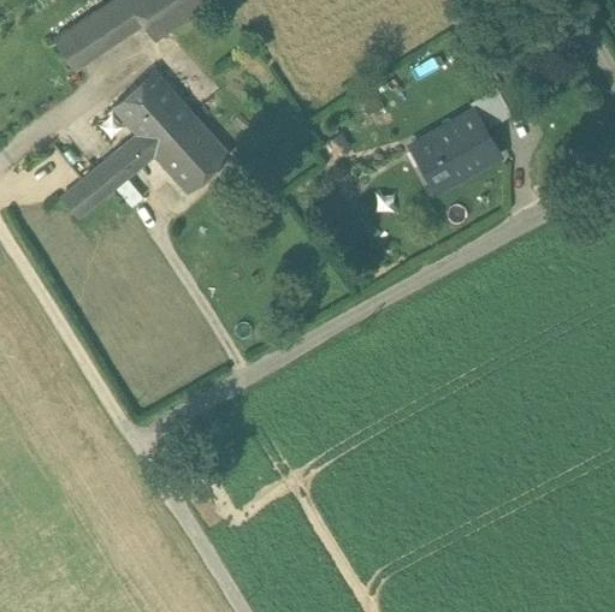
[(113,0),(53,41),(74,71),(143,24),(154,42),(170,33),(217,0),(113,0)]
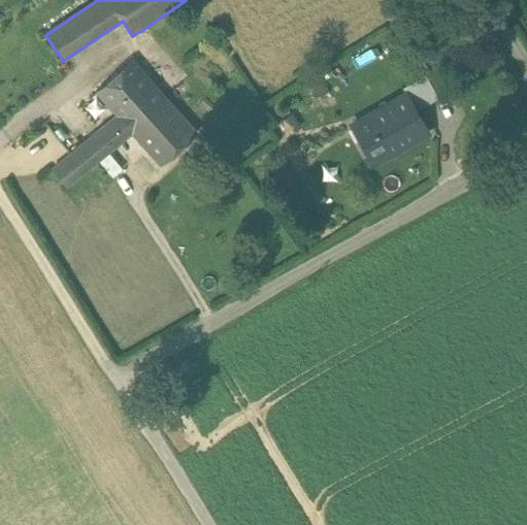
[(117,118),(52,172),(67,189),(126,140),(125,138),(130,133),(129,131),(164,99),(146,78),(131,62),(95,94),(117,118)]
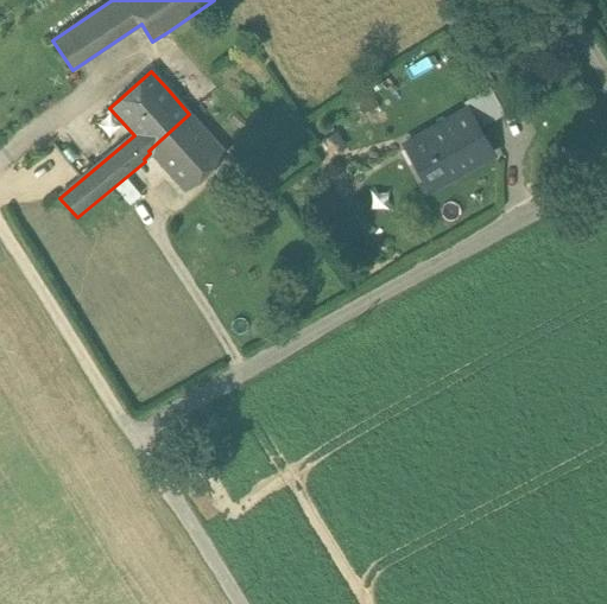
[(505,115),(491,89),(475,97),(491,124),(506,115),(505,115)]
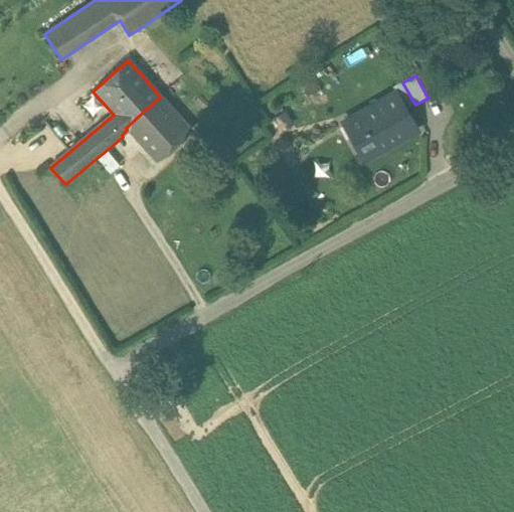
[(415,105),(402,82),(392,88),(396,95),(405,111),(415,105)]
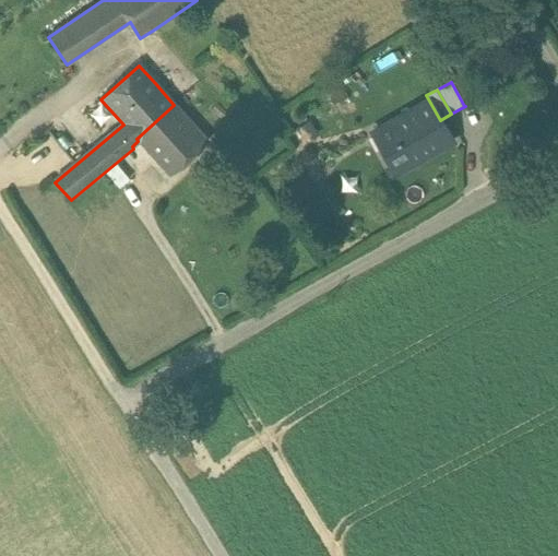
[(430,103),(372,134),(396,177),(414,167),(414,166),(453,143),(440,120),(430,103)]
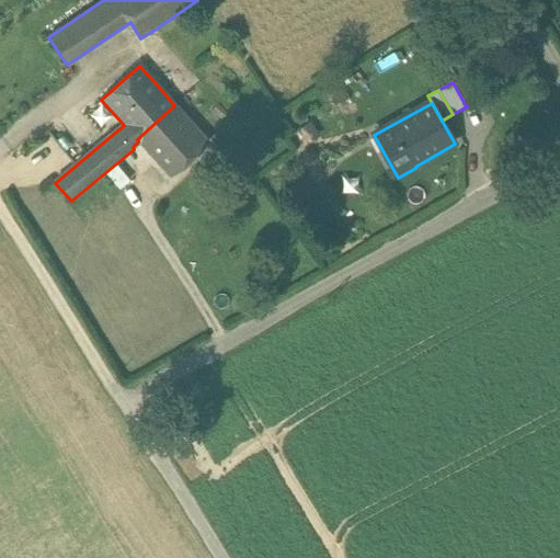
[(174,105),(137,139),(138,141),(172,179),(209,145),(175,106),(174,105)]
